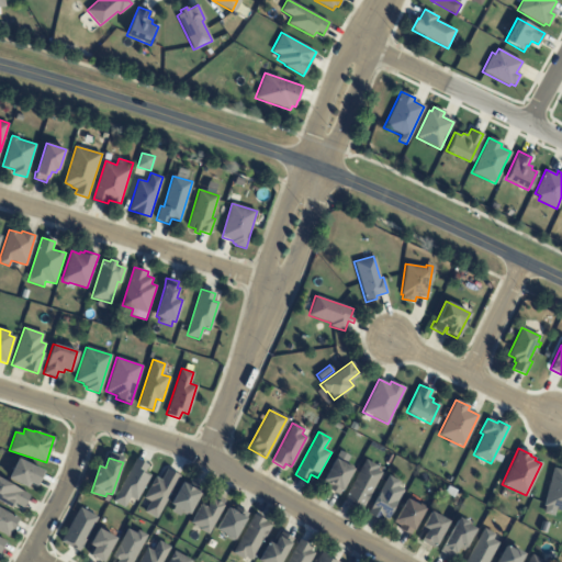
[(355,469),(343,490),(340,489),(338,494),(326,487),(328,483),(323,480),(336,458),(355,469)]
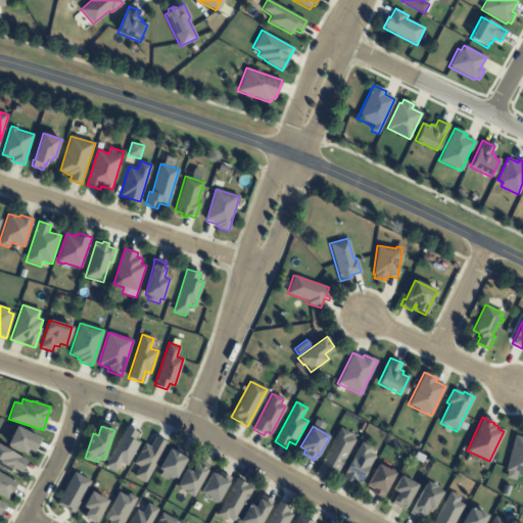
[(16,427),(7,444),(24,453),(27,448),(33,452),(40,438),(16,427)]
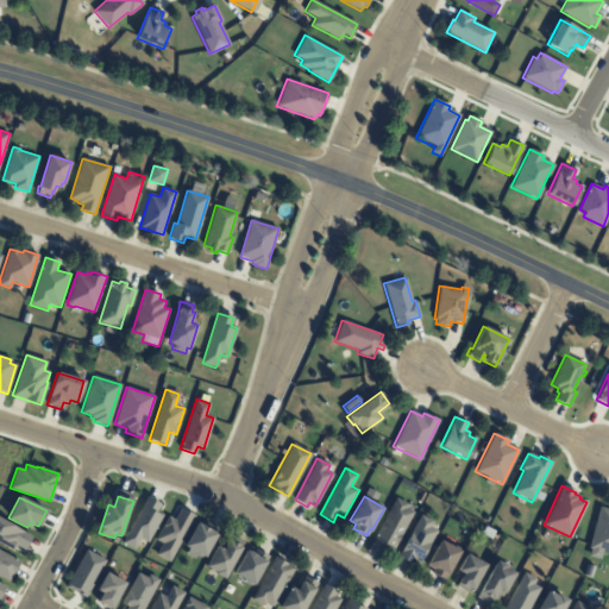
[(149,497),(162,504),(157,513),(163,516),(149,544),(142,539),(136,551),(121,544),(148,497),(149,497)]
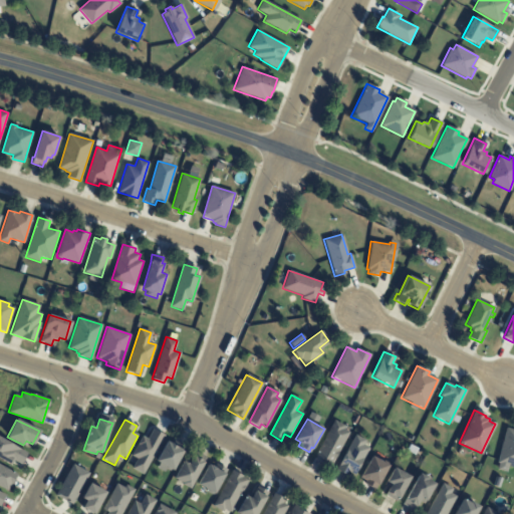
[(344,426),(342,429),(349,432),(330,467),(324,463),(325,461),(315,456),(334,420),(344,426)]
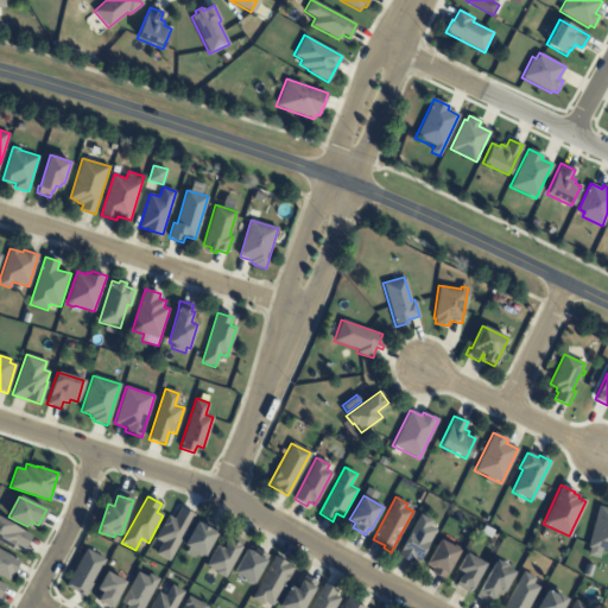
[(607,552),(600,551),(597,558),(587,556),(589,548),(587,548),(599,506),(607,508),(607,552)]
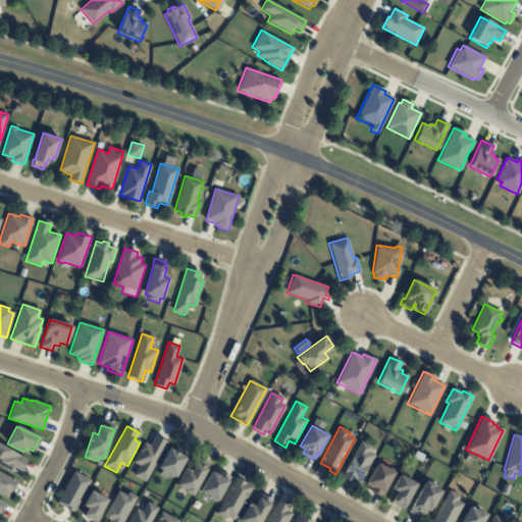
[(168,442),(146,482),(135,476),(141,466),(135,463),(146,444),(150,447),(156,436),(168,442)]
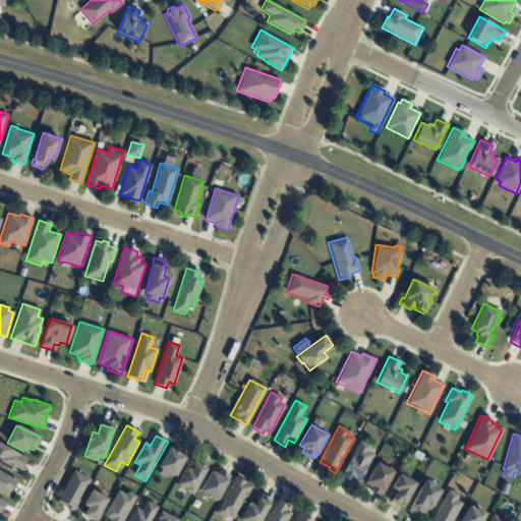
[(353,479),(351,483),(341,477),(352,456),(351,456),(359,442),(369,447),(367,452),(373,455),(368,464),(370,465),(360,482),(353,479)]
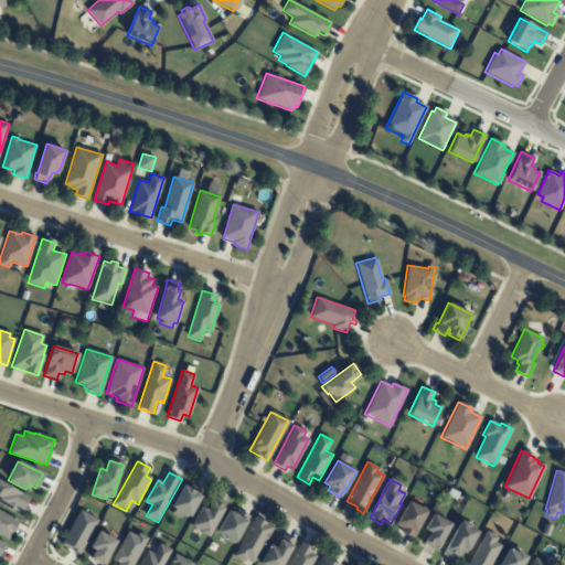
[(0,481),(0,505),(11,512),(14,507),(22,511),(30,498),(0,481)]
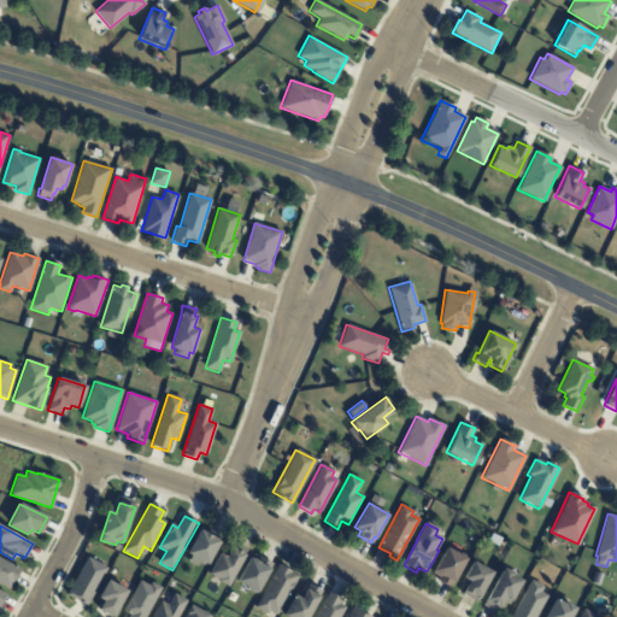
[(219,534),(217,539),(221,541),(207,565),(205,563),(203,566),(186,558),(200,530),(204,532),(206,527),(219,534)]
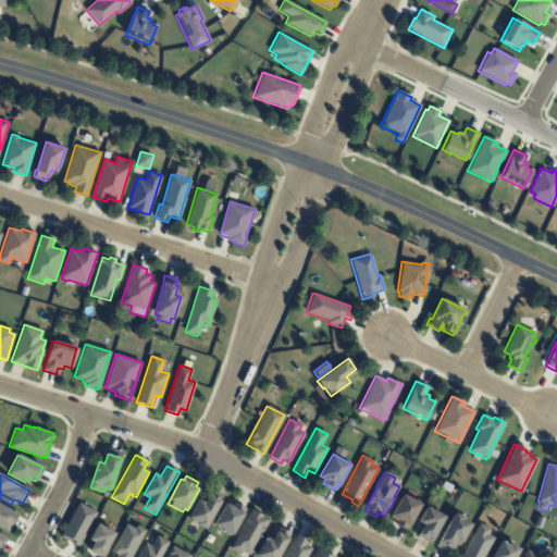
[(444,481),(452,485),(448,492),(440,487),(444,481)]
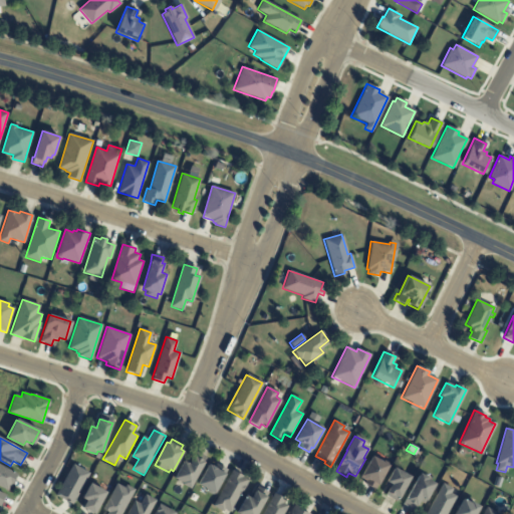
[(195,457),(205,462),(188,489),(181,484),(182,483),(174,478),(184,461),(188,464),(193,456),(195,457)]
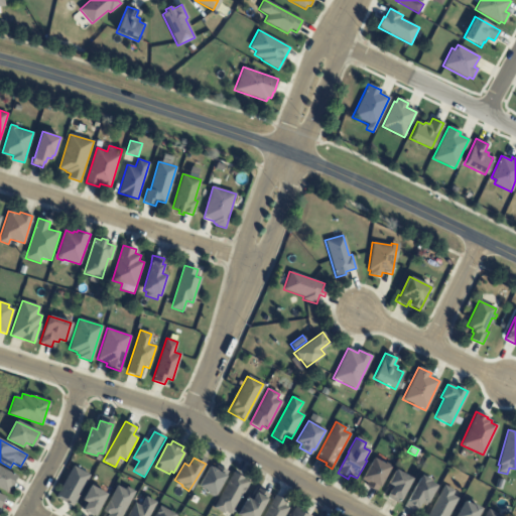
[(375,491),(364,484),(365,482),(361,480),(373,458),(391,468),(380,487),(377,486),(375,491)]
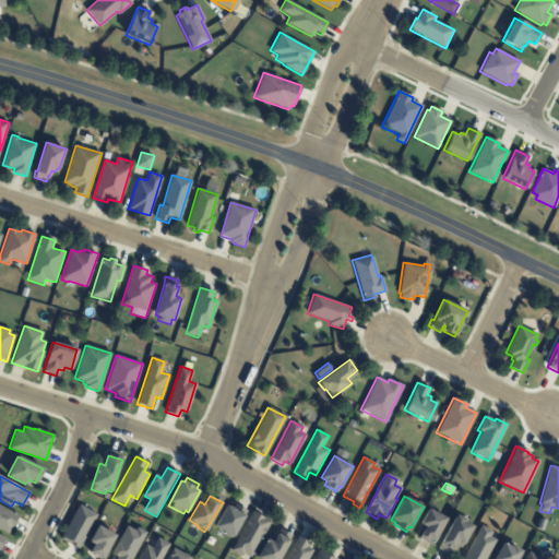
[(245,509),(241,514),(245,515),(233,537),(214,527),(226,506),(228,507),(229,506),(230,507),(233,502),(245,509)]
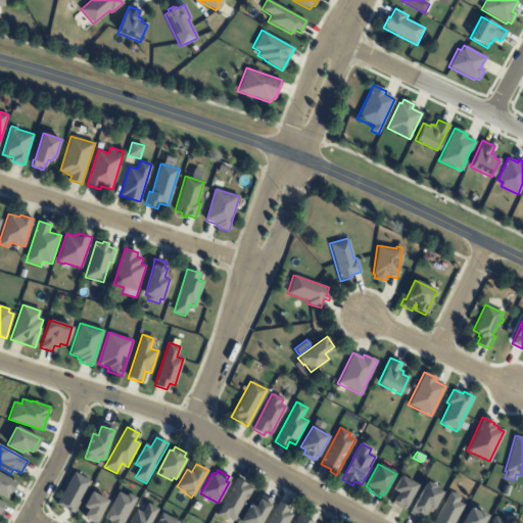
[(74,472),(77,474),(78,471),(87,476),(86,479),(90,481),(73,514),(56,505),(74,472)]
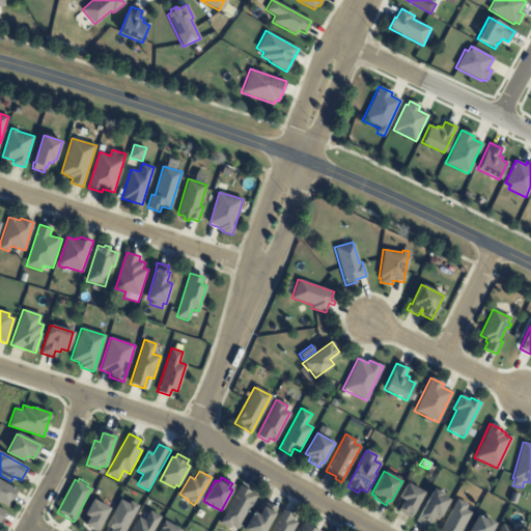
[(0,480),(0,503),(7,507),(9,502),(10,502),(18,491),(0,480)]
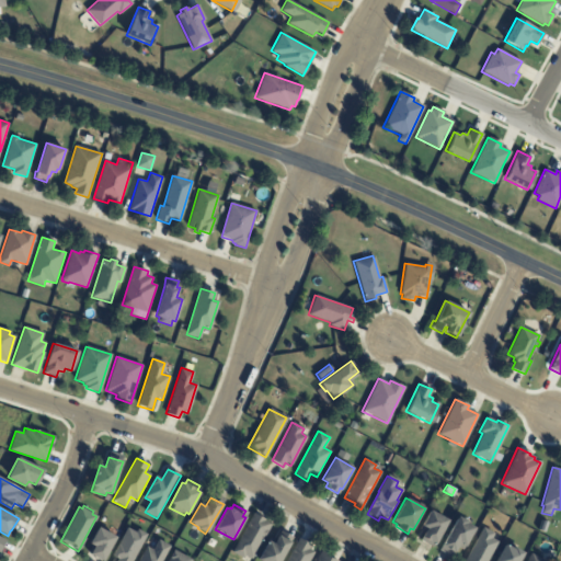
[(419,539),(423,530),(419,528),(421,524),(422,525),(431,511),(448,521),(433,548),(419,539)]
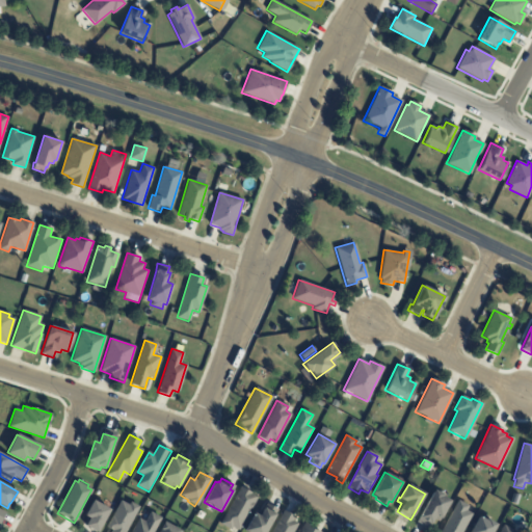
[(258,497),(239,530),(233,527),(231,529),(220,524),(240,487),(258,497)]
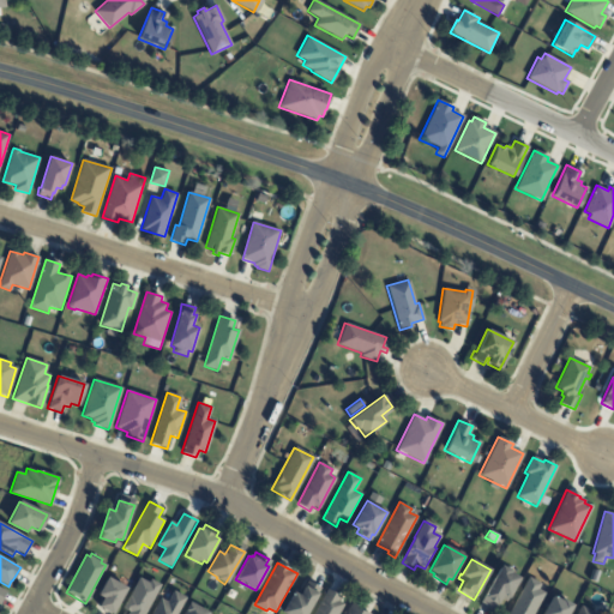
[(511,571),(511,572),(521,578),(509,599),(504,596),(495,611),(480,602),(483,596),(485,596),(501,566),(511,571)]
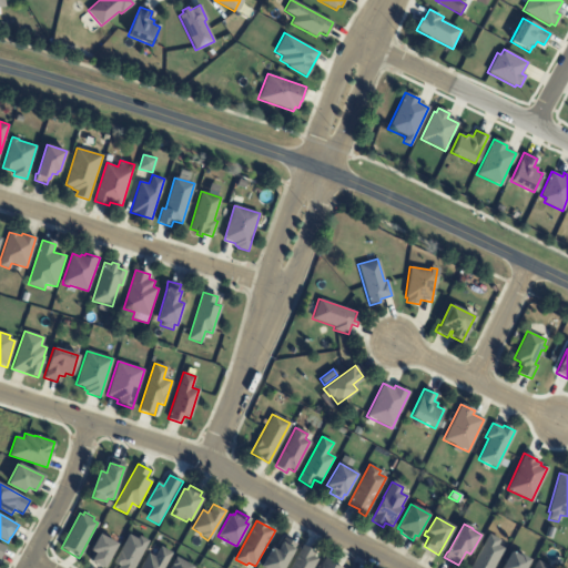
[(99,534),(89,551),(94,554),(90,561),(101,567),(103,567),(117,544),(99,534)]
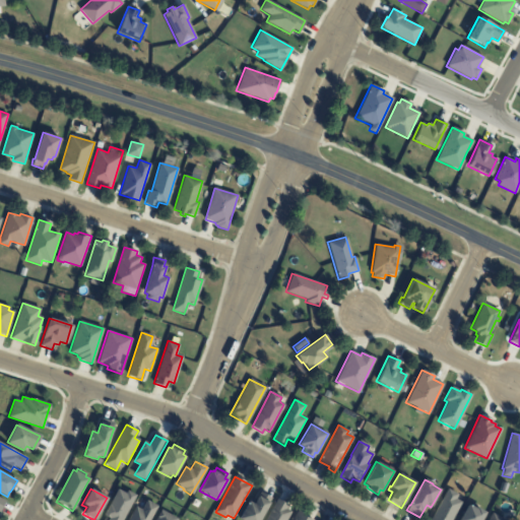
[(430,519),(448,489),(458,494),(456,499),(461,502),(451,519),(430,519)]
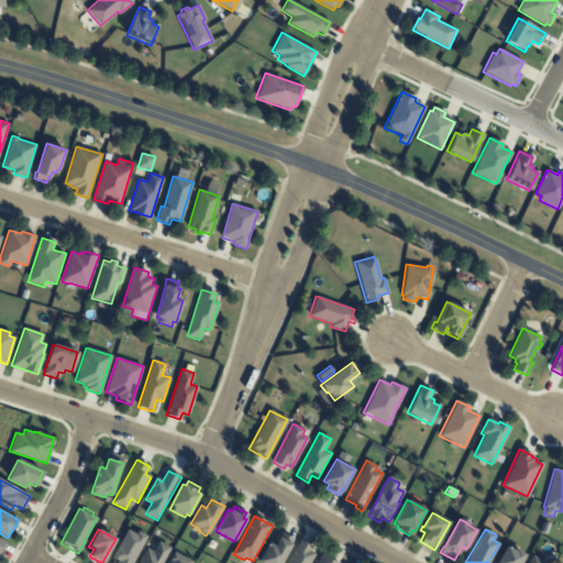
[(138,531),(135,534),(128,530),(112,558),(118,561),(116,562),(131,562),(135,556),(146,536),(138,531)]
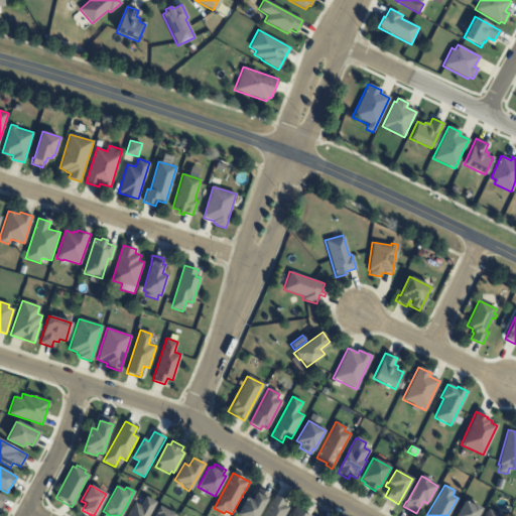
[(266,492),(264,496),(267,498),(257,515),(239,515),(237,515),(246,497),(252,500),(255,493),(253,492),(256,487),(266,492)]
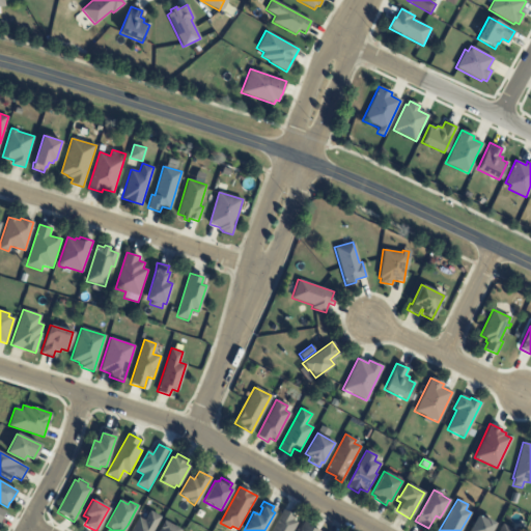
[(295,515),(292,520),(298,523),(292,530),(271,530),(283,509),(295,515)]
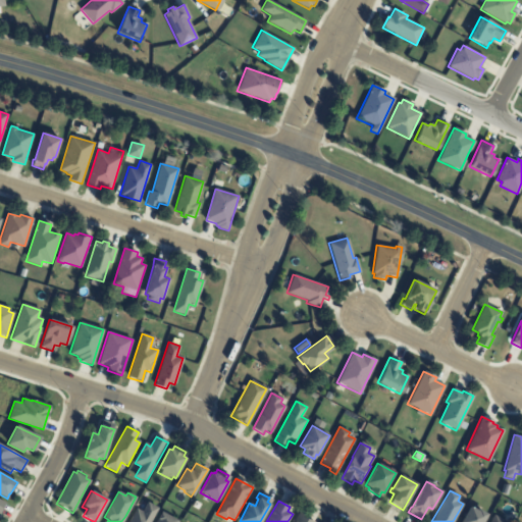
[(147,502),(142,512),(136,508),(127,521),(149,521),(157,508),(147,502)]
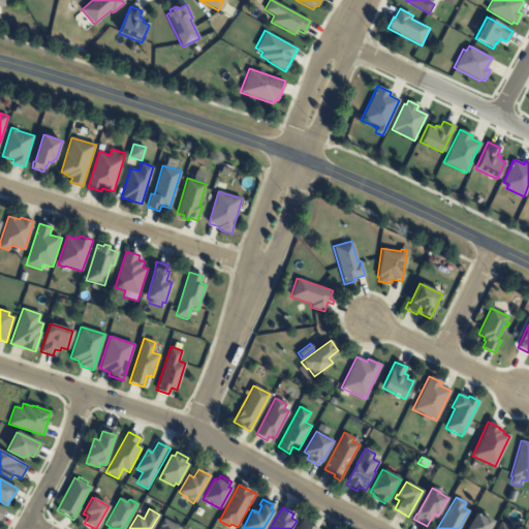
[(484,518),(485,517),(493,521),(488,528),(466,528),(475,514),(484,518)]
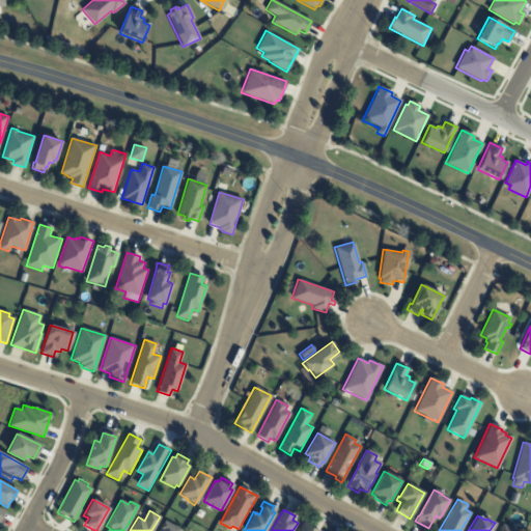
[(164,521),(158,530),(180,530),(182,530),(164,521)]
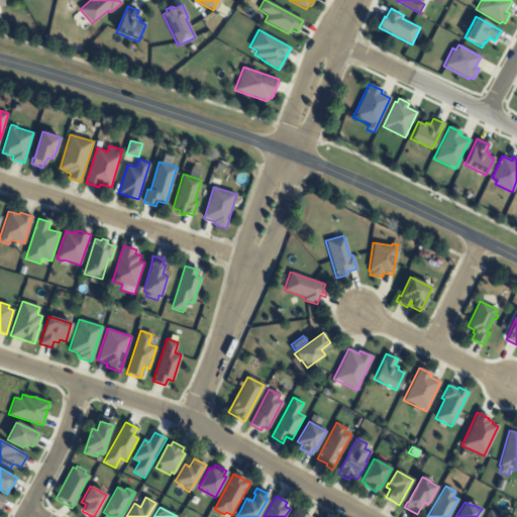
[(302,511),(301,513),(307,516),(307,515),(310,516),(290,516),(291,516),(290,516),(294,509),(295,510),(296,508),(302,511)]
